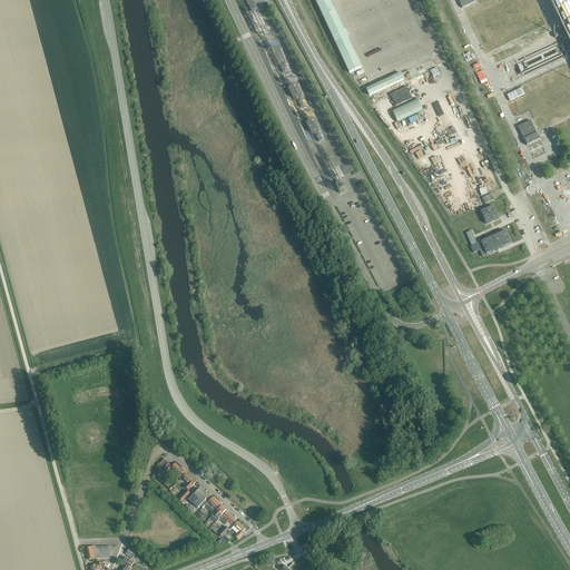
[(317,0),(349,74),(362,68),(333,0),(317,0)]
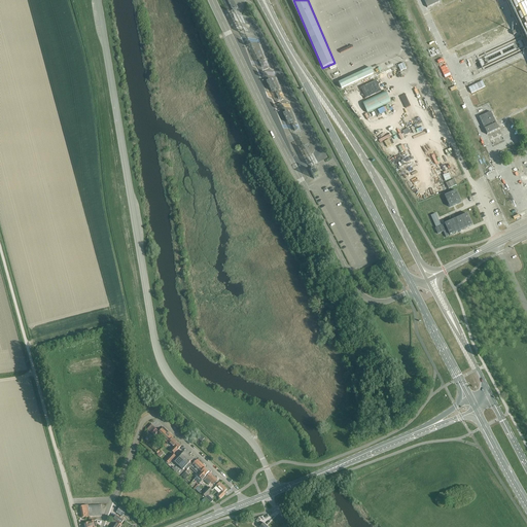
[(399,65),(401,70),(408,68),(406,62),(399,65)]
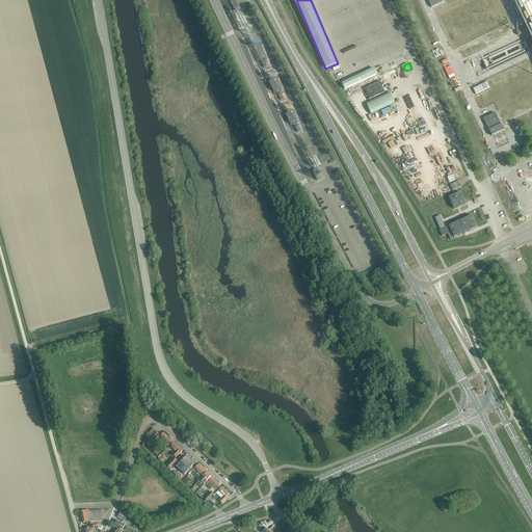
[(374,69),(342,84),(345,89),(376,75),(374,69)]
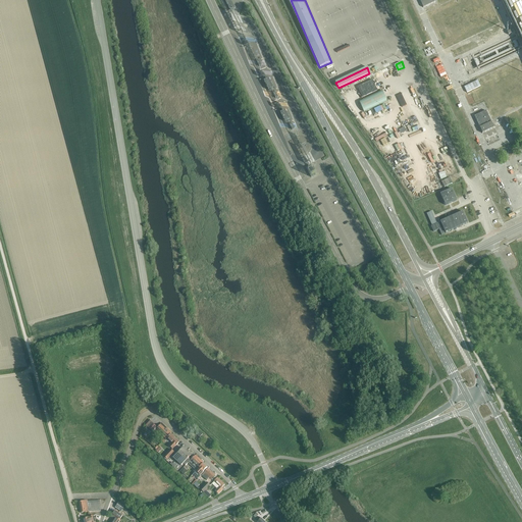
[(355,88),(367,117),(380,112),(378,106),(382,104),(384,109),(390,107),(379,77),(355,88)]
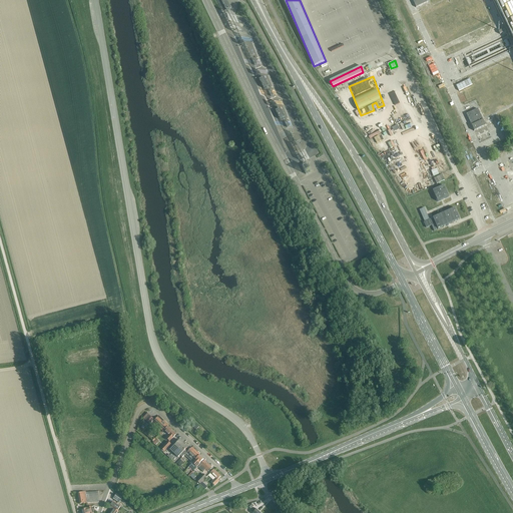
[(269,86),(264,77),(260,80),(264,89),(269,86)]
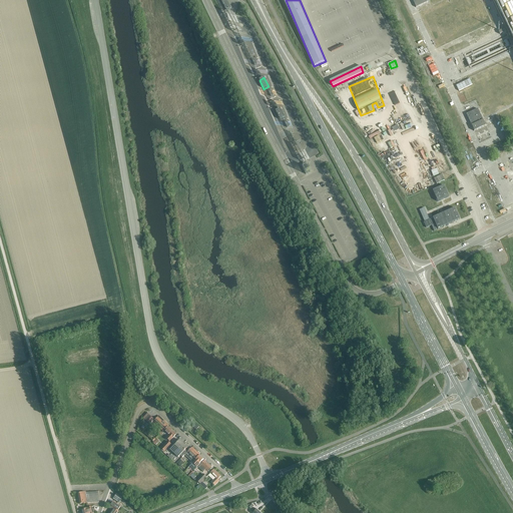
[(281,108),(278,109),(276,111),(278,116),(281,114),(283,119),(285,117),(281,108)]
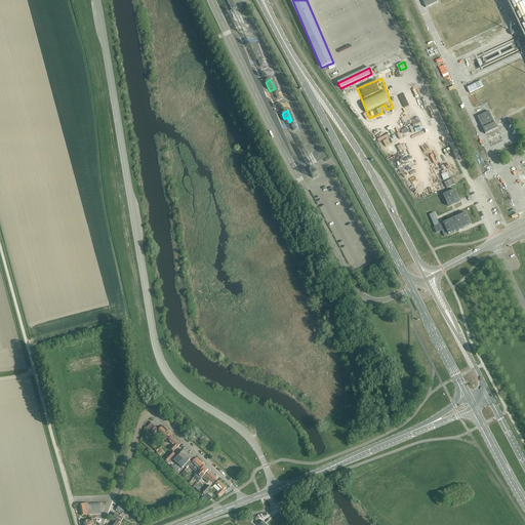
[(478,117),(477,117),(482,127),(483,128),(485,134),(497,129),(494,123),(489,112),(478,117)]
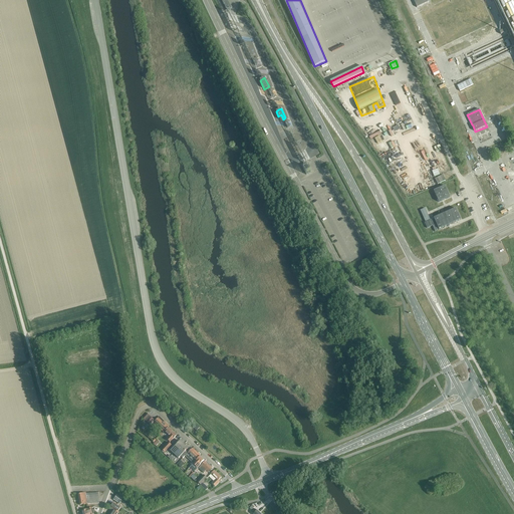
[(381,154),(398,147),(395,142),(379,148),(381,154)]
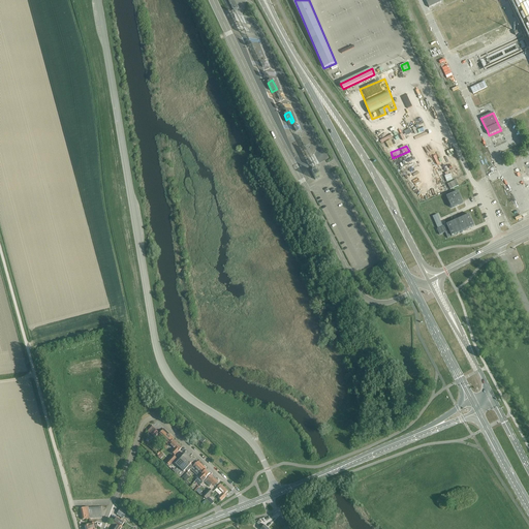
[(457,179),(448,183),(452,189),(460,185),(457,179)]
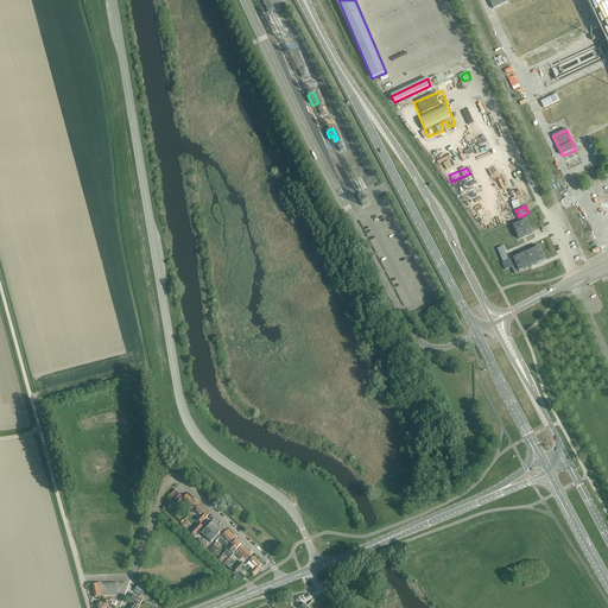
[(513,226),(519,239),(532,233),(526,220),(513,226)]
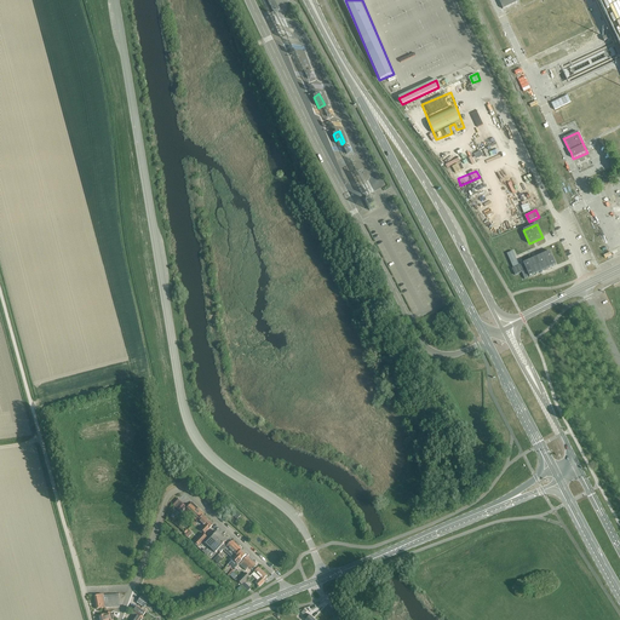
[(506,254),(512,268),(518,265),(512,252),(506,254)]
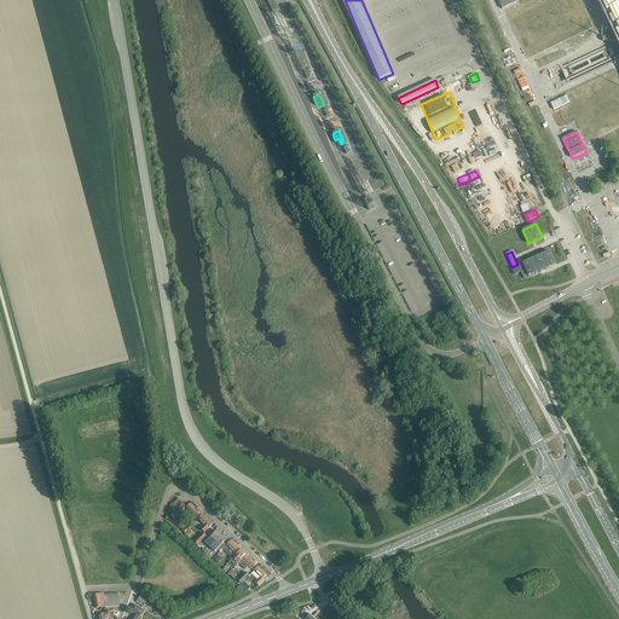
[(555,265),(549,252),(522,264),(525,270),(524,271),(521,264),(512,268),(514,275),(521,272),(524,278),(527,277),(525,272),(526,272),(528,277),(555,265)]
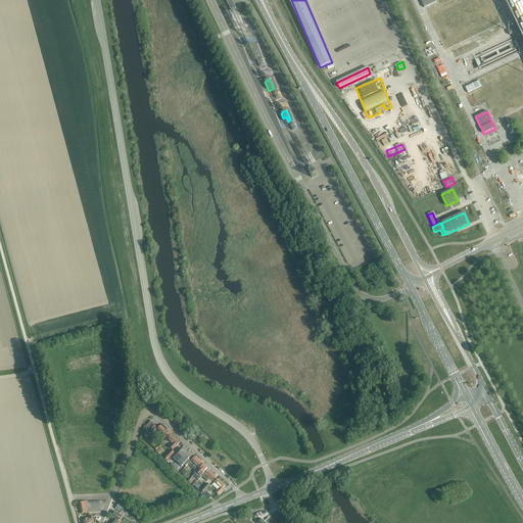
[(147,429),(152,433),(156,428),(151,424),(147,429)]
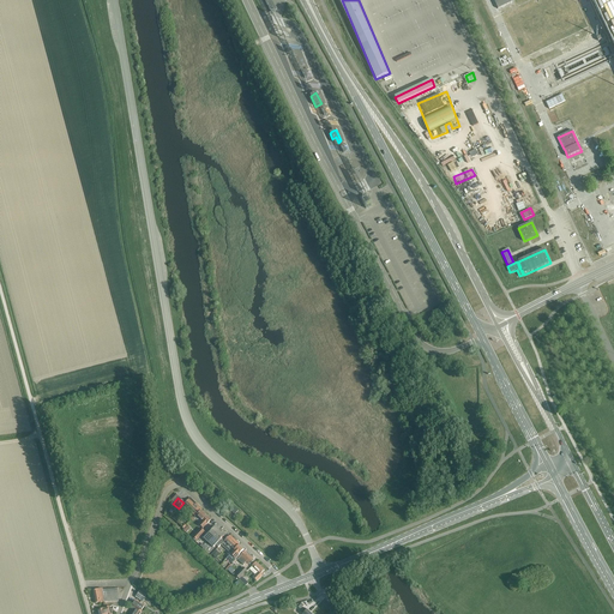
[(193,513),(196,516),(202,510),(197,505),(190,499),(185,505),(193,512),(193,513)]
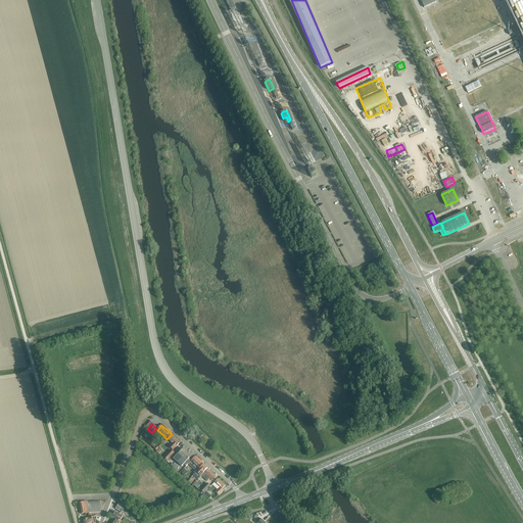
[(170,448),(172,450),(179,443),(171,436),(168,439),(173,444),(170,448)]
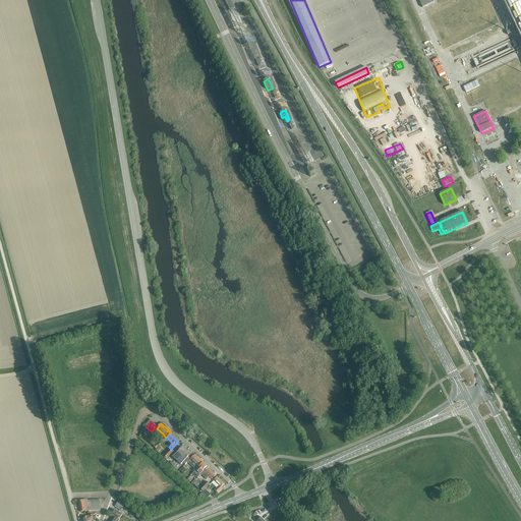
[(177,461),(187,450),(186,449),(184,450),(182,448),(180,450),(178,448),(173,453),(171,455),(177,461)]
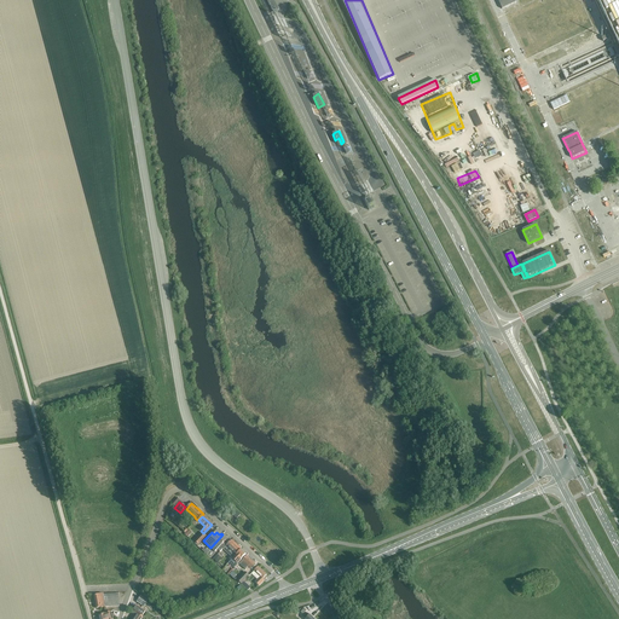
[(198,544),(206,536),(203,533),(195,542),(198,544)]
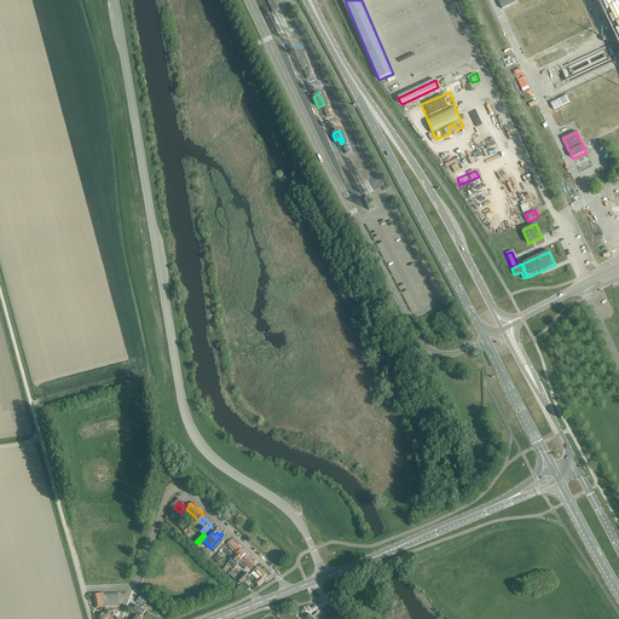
[(224,543),(226,541),(224,538),(224,536),(223,534),(210,548),(214,553),(217,550),(220,553),(223,550),(226,545),(224,543)]
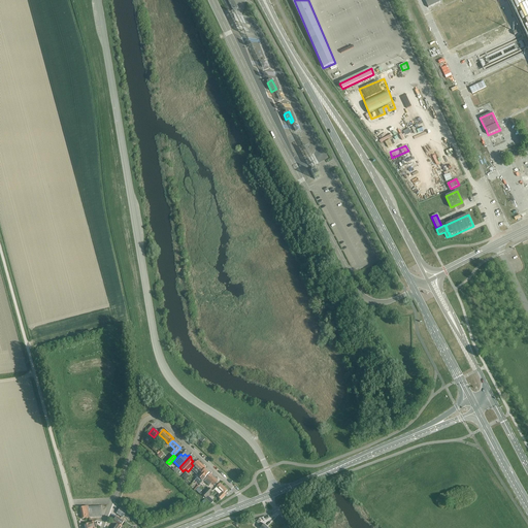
[(199,475),(205,469),(206,468),(198,461),(191,468),(199,475)]
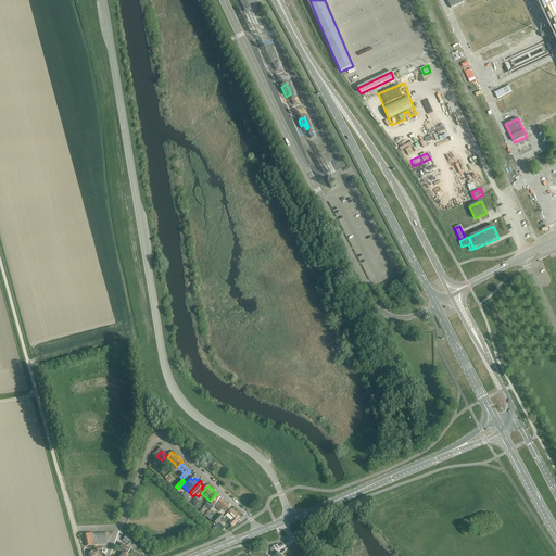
[(216,494),(210,501),(205,505),(211,510),(217,504),(220,501),(219,500),(220,497),(216,494)]
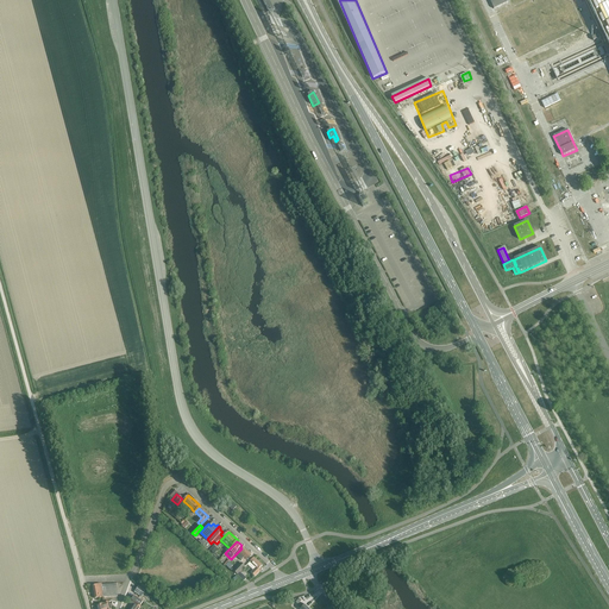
[(243,547),(242,548),(238,552),(248,560),(251,556),(243,547)]
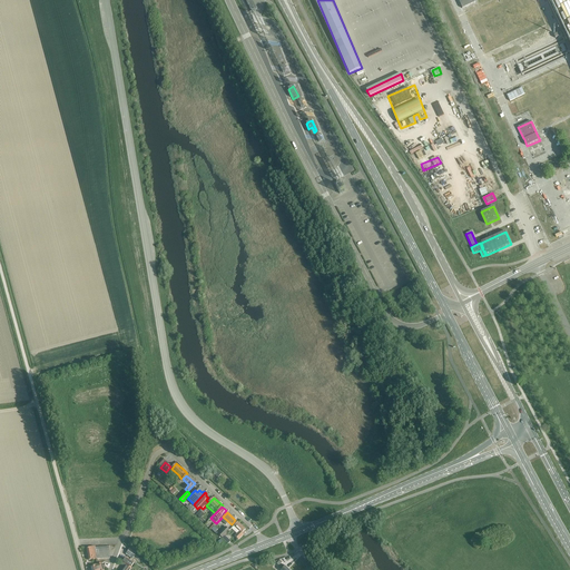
[(237,534),(235,537),(239,540),(246,532),(245,531),(246,530),(237,522),(232,529),(237,534)]
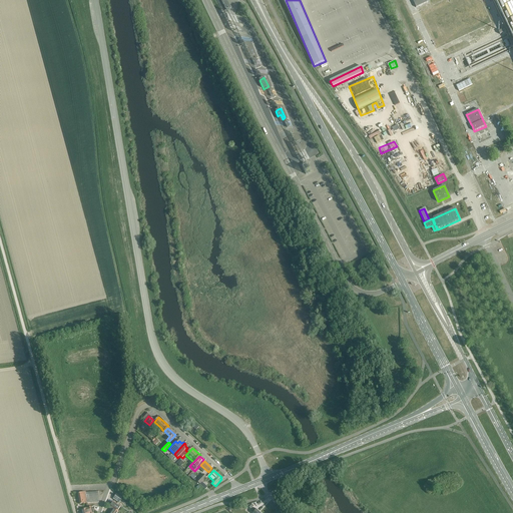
[(197,481),(200,484),(206,478),(203,475),(197,481)]
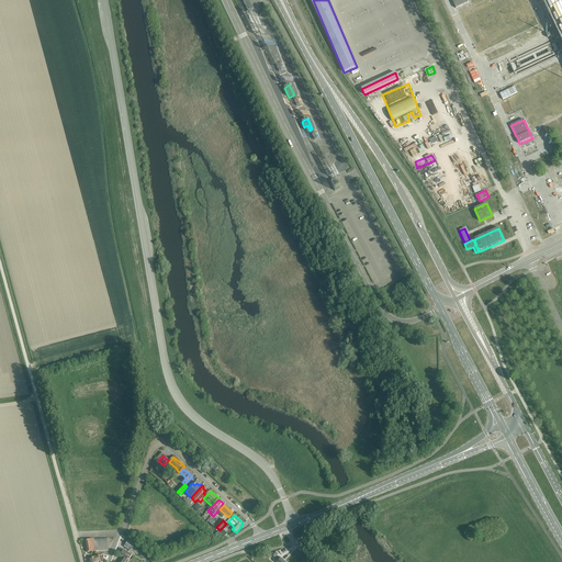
[(108,539),(94,540),(93,539),(85,541),(87,552),(92,551),(92,552),(96,551),(109,550),(108,539)]
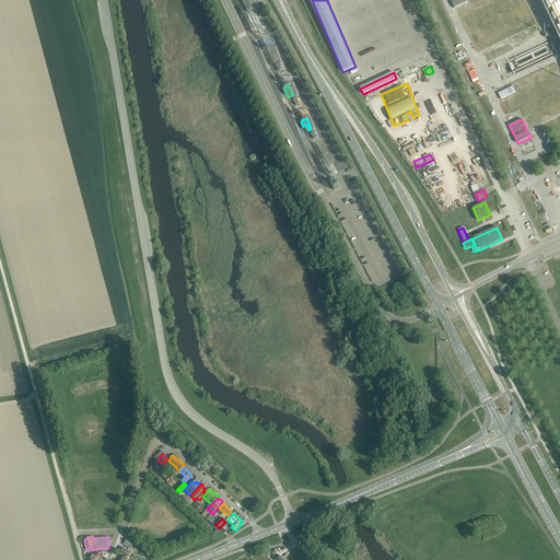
[(135,544),(128,538),(124,545),(130,550),(135,544)]
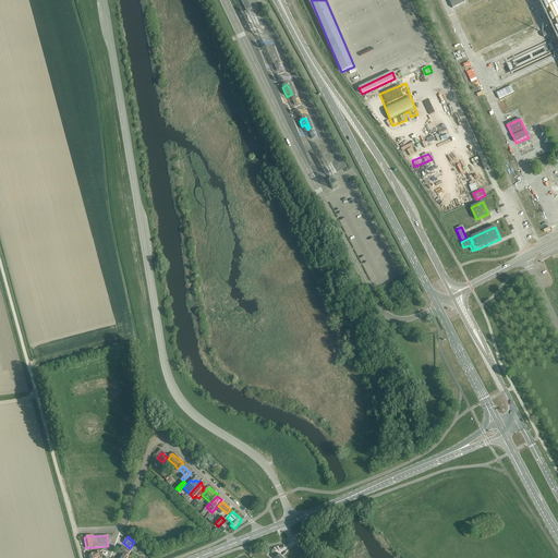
[(118,557),(128,557),(130,557),(128,556),(131,552),(123,546),(119,553),(121,555),(118,557)]
